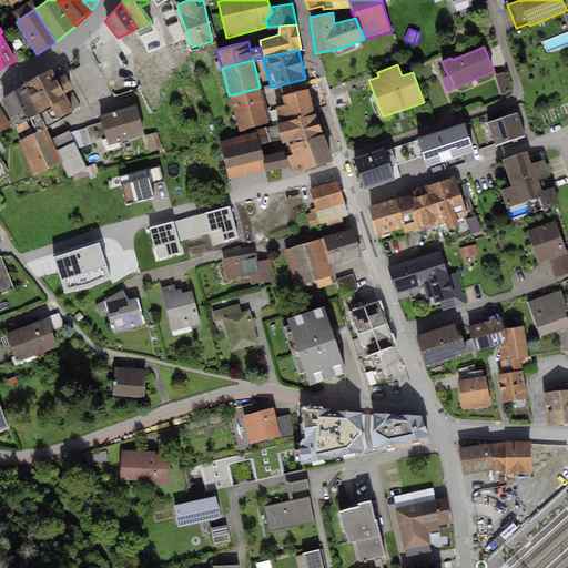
[(52,69),(23,83),(46,125),(59,118),(60,120),(73,113),(72,110),(80,105),(64,74),(58,78),(52,69)]
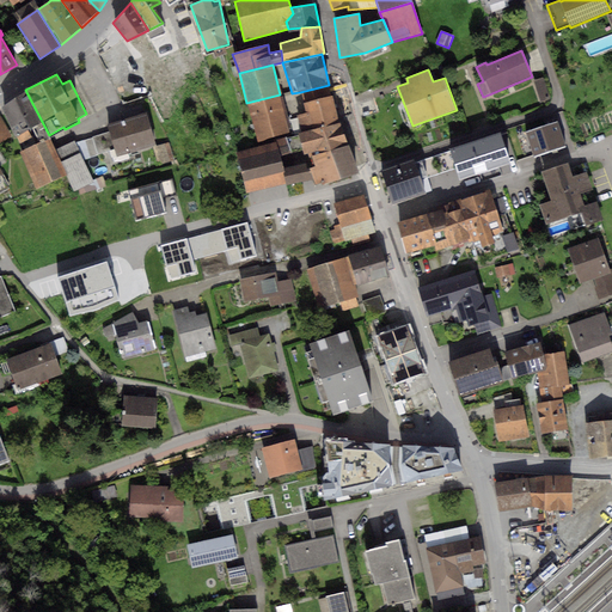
[(543,78),(533,80),(540,102),(550,98),(543,78)]
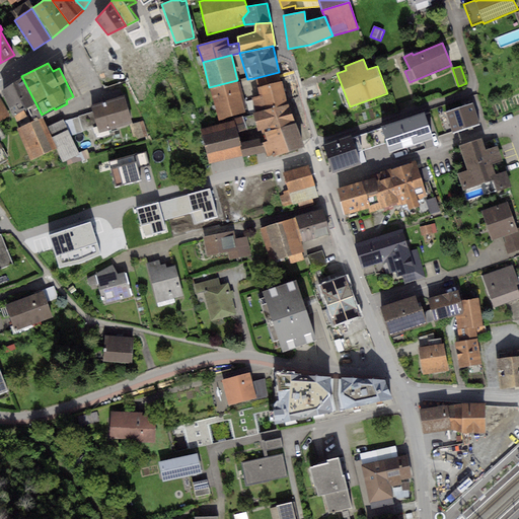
[(260,95),(251,97),(255,113),(289,103),(279,72),(254,78),(260,95)]
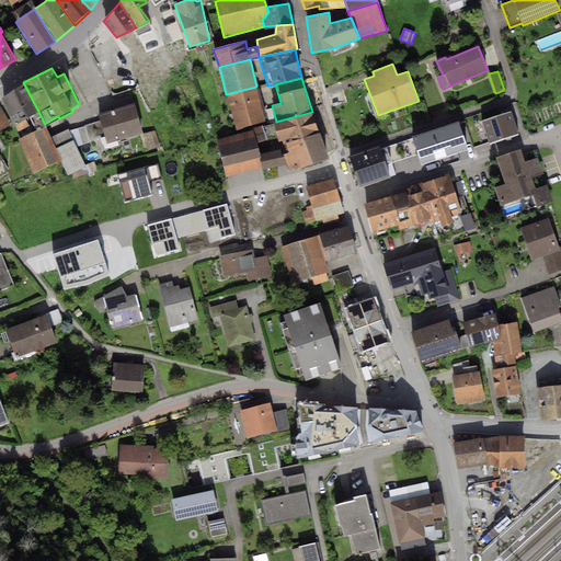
[(23,82),(2,99),(18,133),(29,126),(25,118),(30,117),(36,132),(46,126),(45,124),(23,82)]
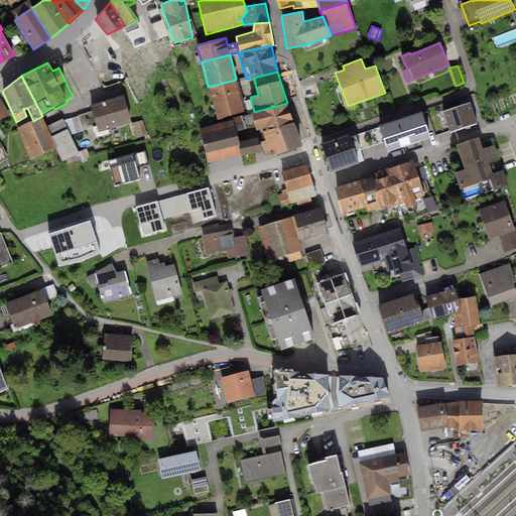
[(236,80),(208,87),(217,120),(245,113),(236,80)]
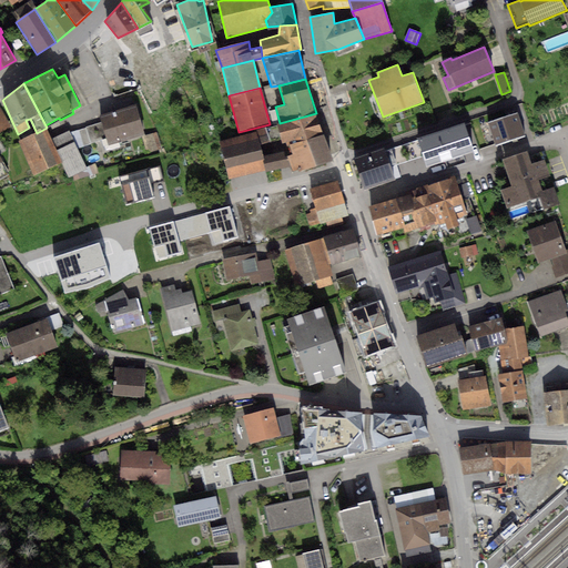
[(135,105),(100,115),(102,122),(107,139),(108,143),(144,133),(135,105)]
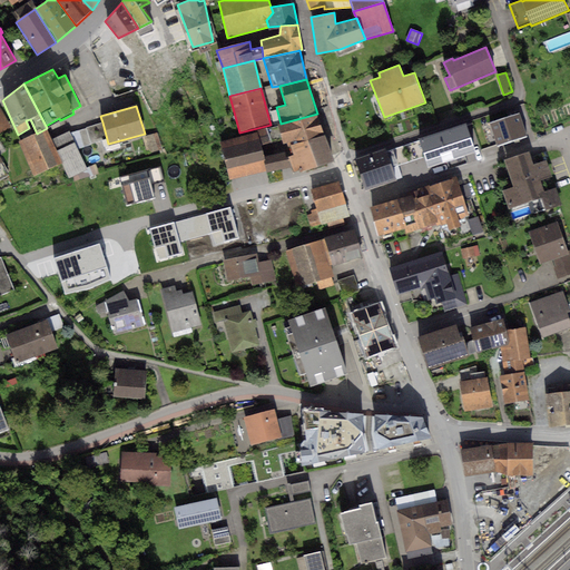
[(0,108),(0,134),(11,129),(0,108)]
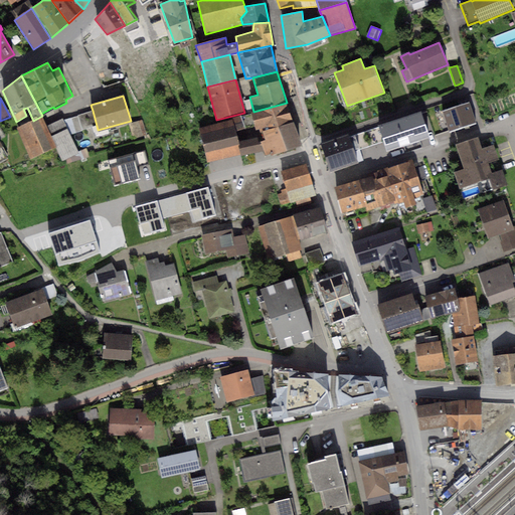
[(253,112),(250,112),(251,114),(253,126),(254,130),(259,129),(260,132),(263,131),(294,122),(287,103),(253,112)]
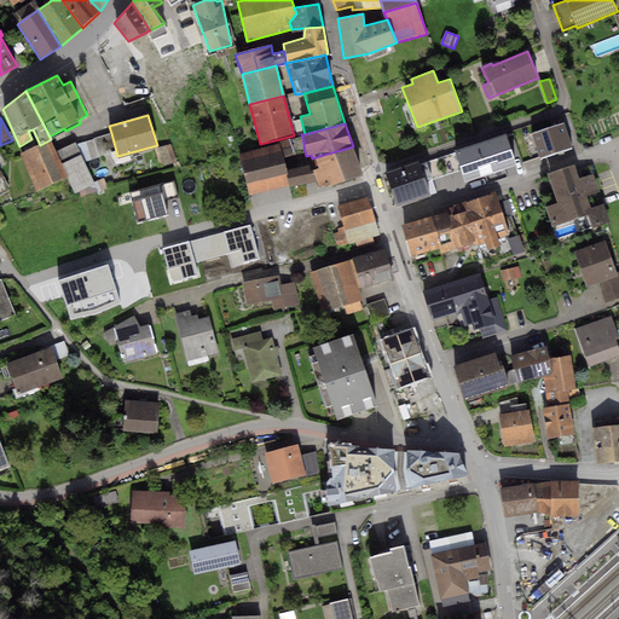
[(572,149),(563,123),(532,133),(541,158),(572,149)]
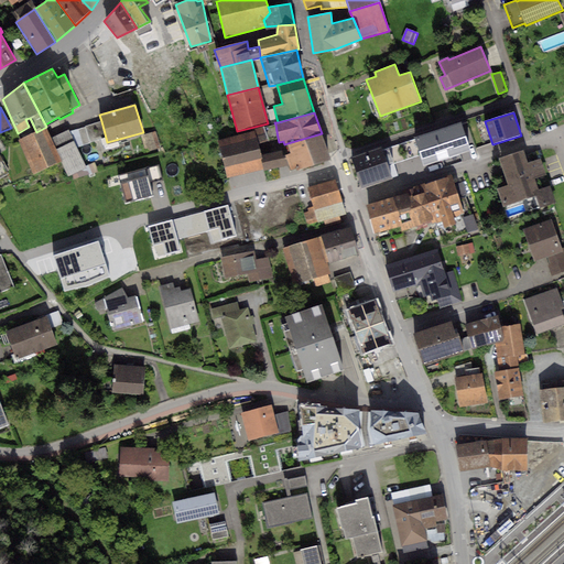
[(106,138),(101,121),(85,127),(86,128),(90,142),(106,138)]
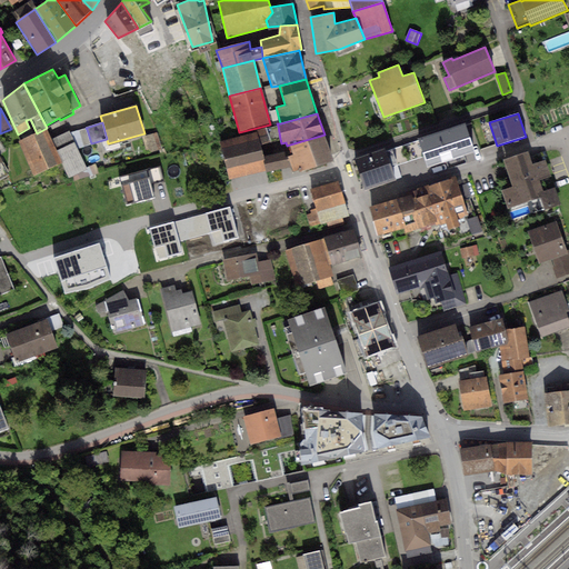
[(419,140),(423,157),(427,167),(475,151),(466,122),(418,138),(419,140)]
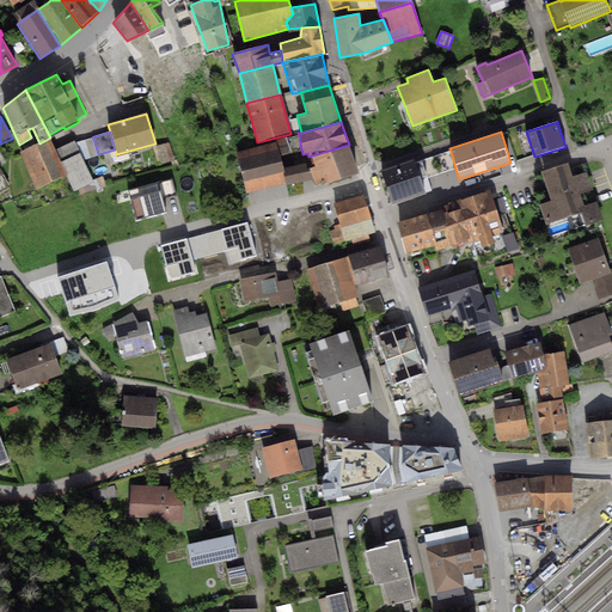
[(301,150),(299,135),(287,138),(276,140),(276,142),(237,152),(242,172),(281,163),(280,155),(301,150)]
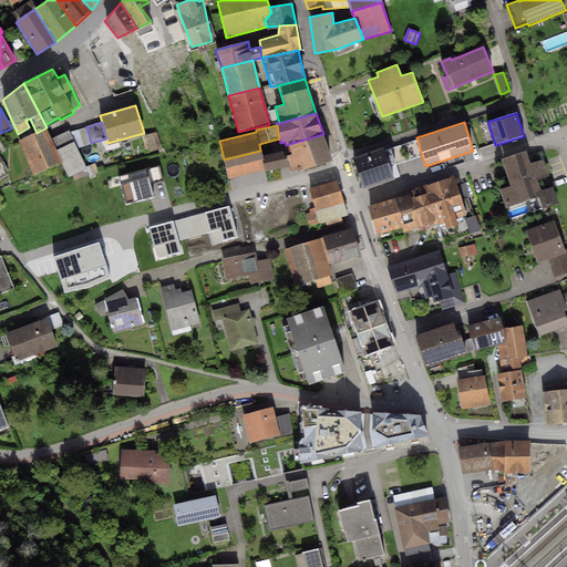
[(37,133),(18,141),(33,175),(62,162),(52,140),(47,127),(37,133)]
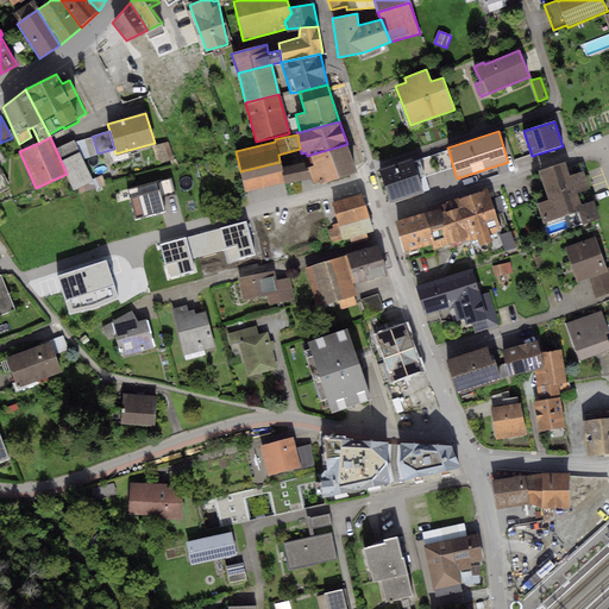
[(98,154),(93,138),(85,140),(90,158),(98,156),(98,154)]
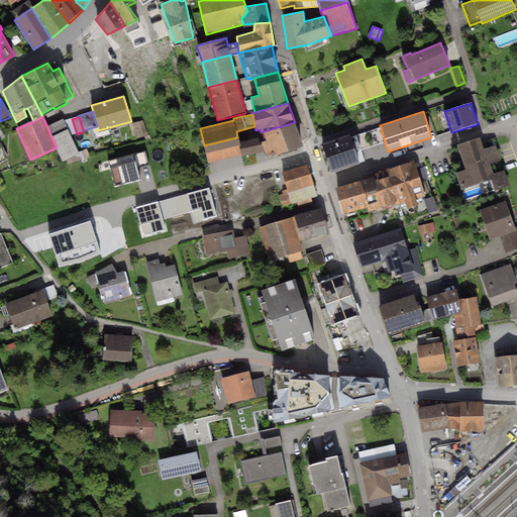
[(63,119),(47,127),(57,147),(64,162),(79,154),(63,119)]
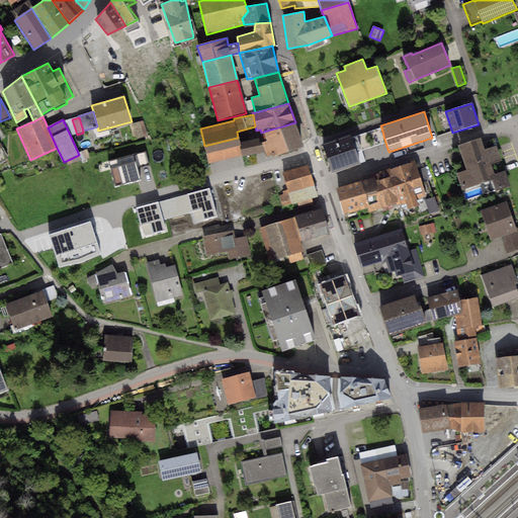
[(143,121),(131,124),(136,140),(148,136),(143,121)]
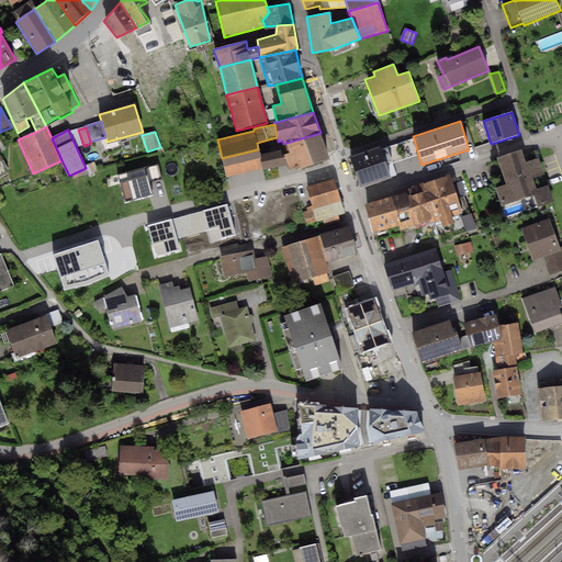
[(329,158),(321,133),(287,143),(290,153),(284,155),(288,165),(289,168),(295,167),(296,169),(329,158)]
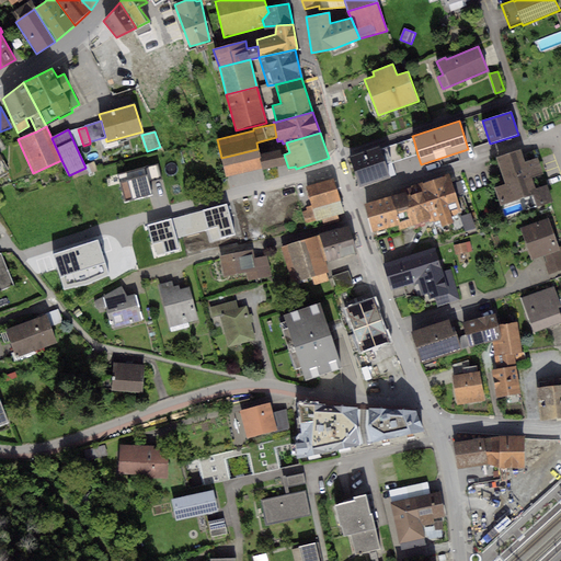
[(0,178),(11,172),(0,152),(0,150),(6,148),(0,136),(0,178)]
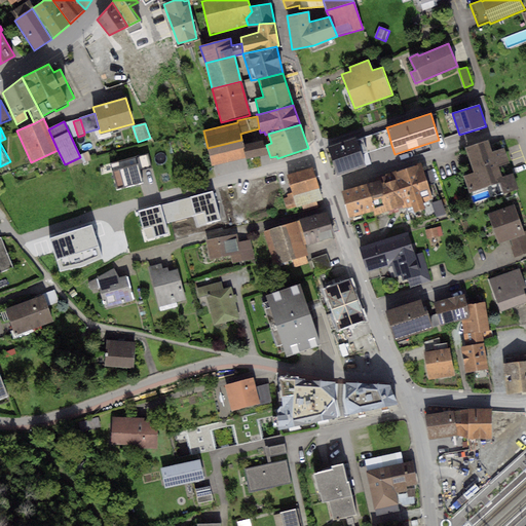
[(387,129),(355,140),(365,166),(371,164),(368,153),(391,145),(387,129)]
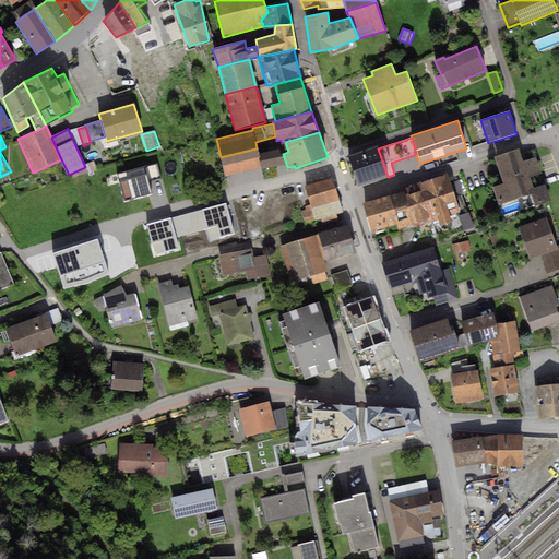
[(378,146),(348,156),(358,186),(388,177),(378,149),(378,146)]
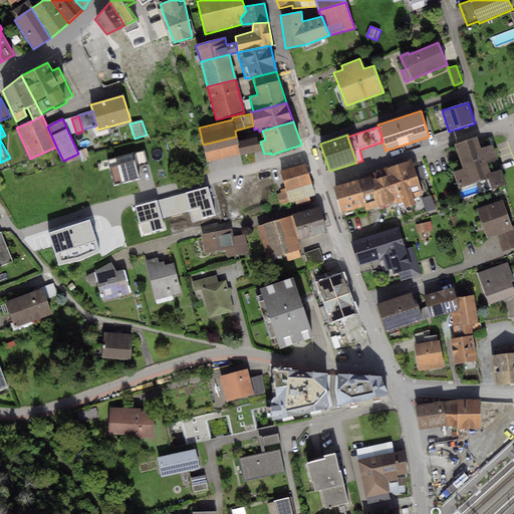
[(236,137),(203,145),(207,162),(263,151),(260,142),(258,143),(256,137),(238,142),(236,137)]
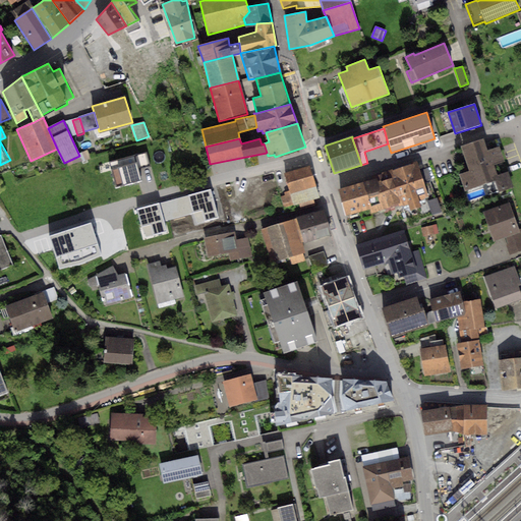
[(468,171),(459,174),(464,190),(495,181),(499,179),(494,164),(505,161),(500,147),(486,151),(483,139),(461,147),(468,171)]
